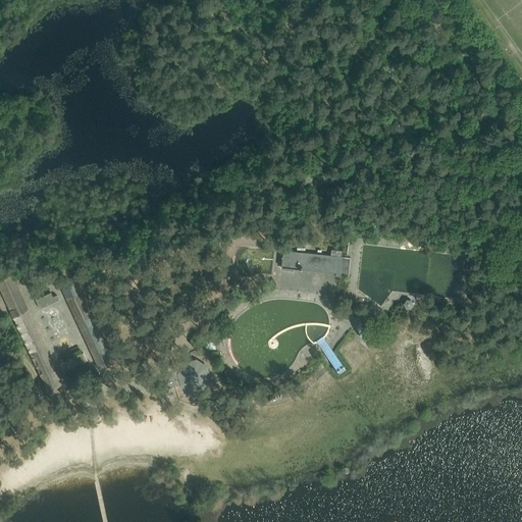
[(283,250),(281,267),(300,269),(300,270),(301,270),(302,267),(336,270),(335,276),(348,277),(351,258),(342,257),(342,251),(330,250),(330,256),(283,250)]
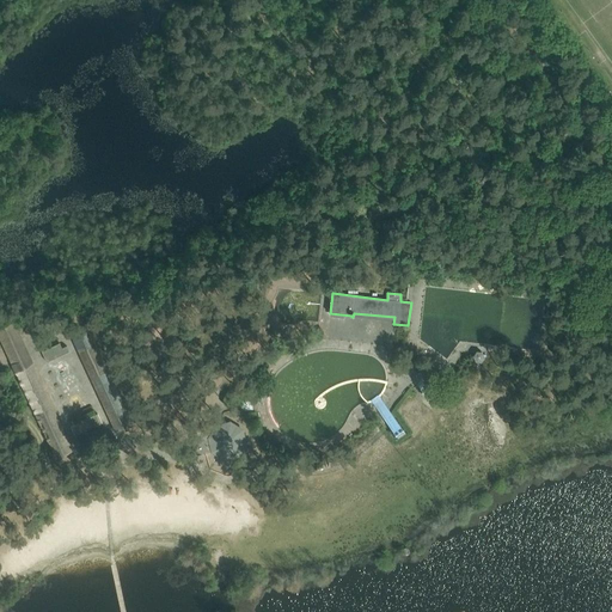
[(72,337),(77,348),(116,430),(132,423),(89,329),(72,337)]
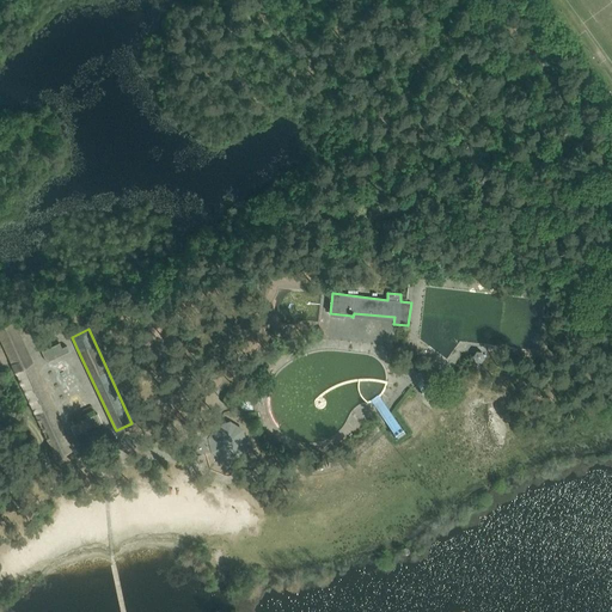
[(41,352),(43,356),(47,362),(68,352),(66,346),(61,348),(60,343),(41,352)]
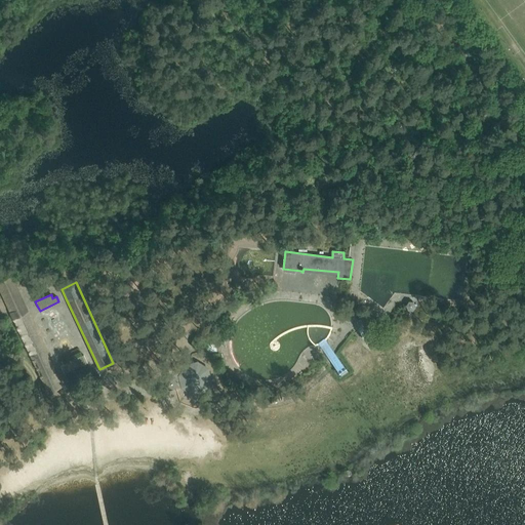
[(413,301),(409,300),(405,306),(407,309),(412,310),(415,307),(413,301)]
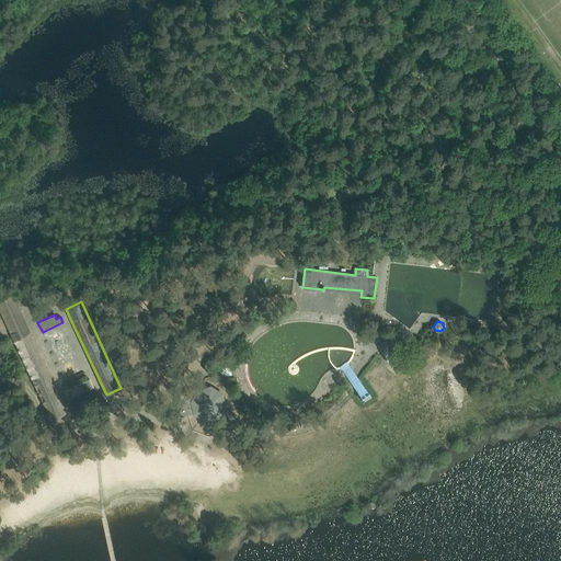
[(89,379),(65,390),(69,399),(93,388),(89,379)]
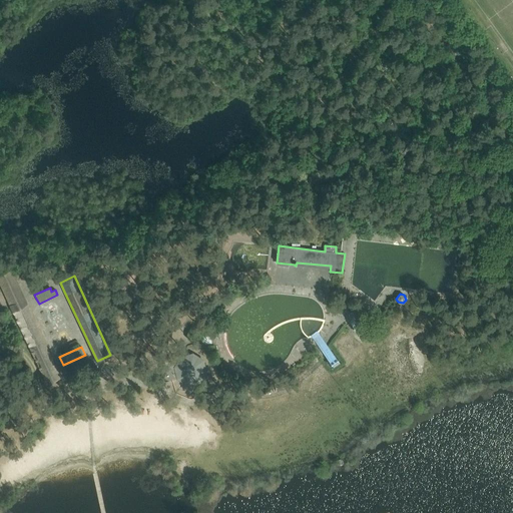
[(203,359),(192,352),(159,361),(164,381),(176,378),(176,379),(187,385),(198,382),(206,371),(203,359)]
